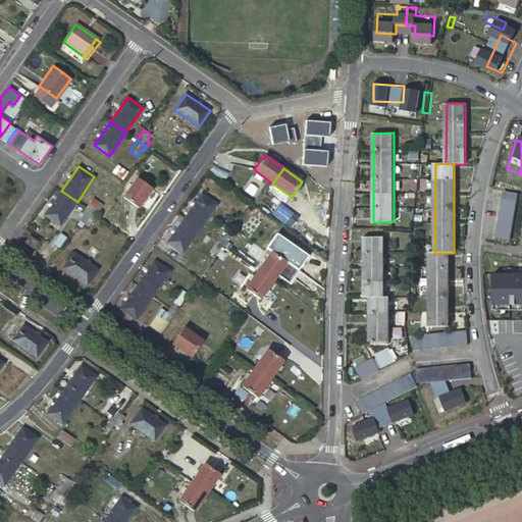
[(136,178),(122,197),(139,208),(152,189),(136,178)]
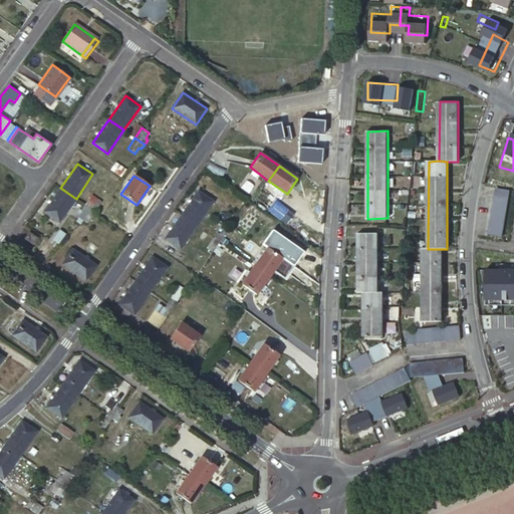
[(60,188),(44,212),(59,222),(76,199),(60,188)]
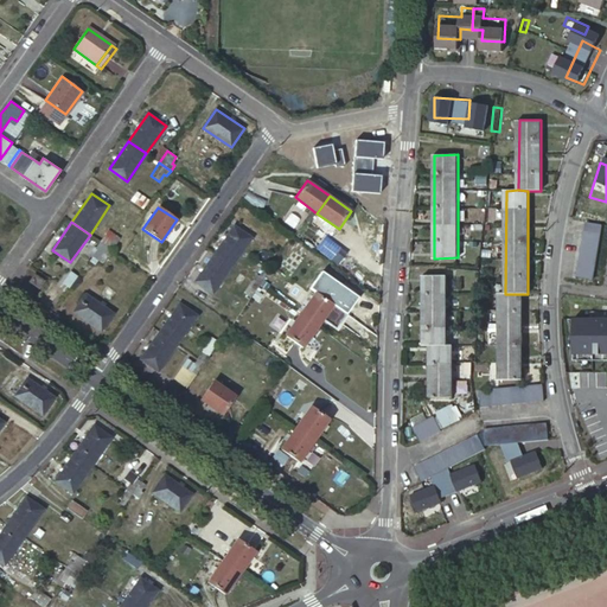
[(602,225),(587,222),(576,279),(592,282),(602,225)]
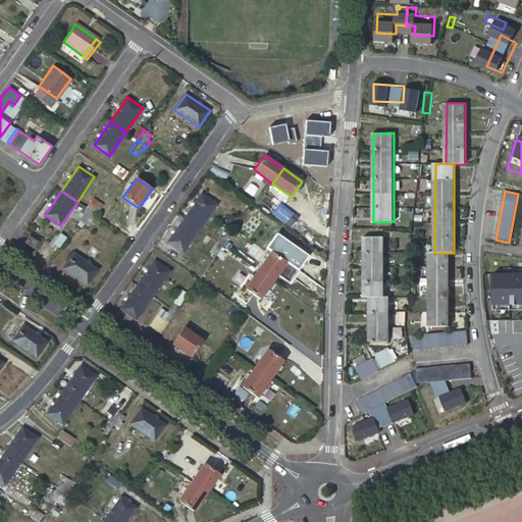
[(201,229),(218,205),(203,195),(186,218),(201,229)]
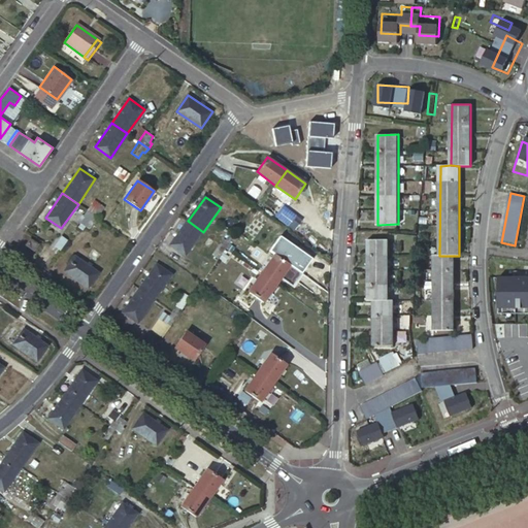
[(90,211),(99,219),(102,213),(100,212),(104,206),(97,201),(90,211)]
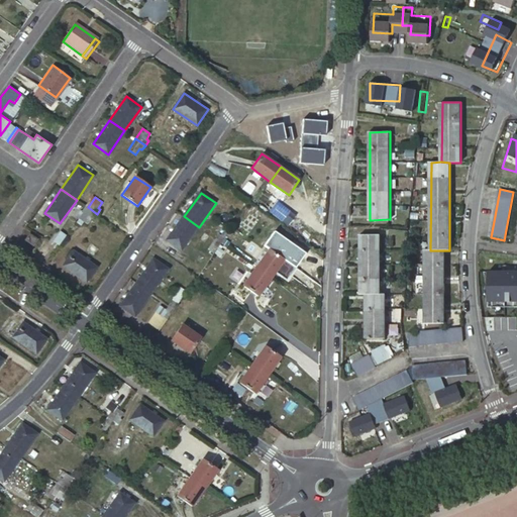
[(91,217),(94,218),(97,214),(88,207),(80,218),(87,222),(91,217)]
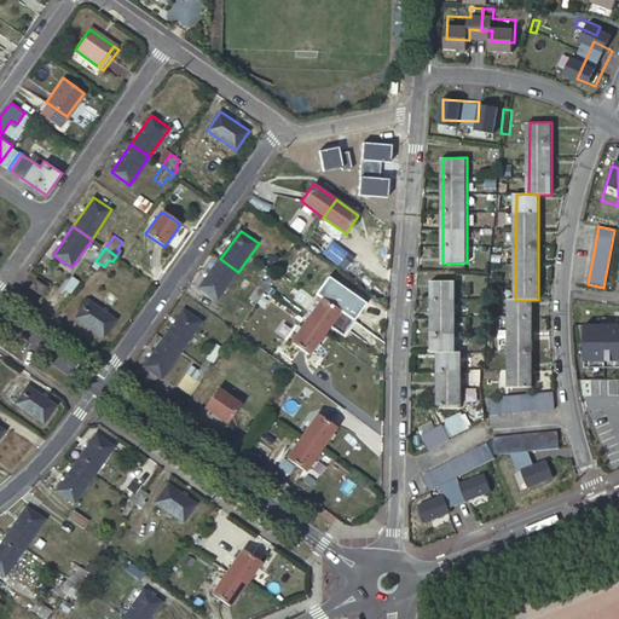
[(218,301),(238,272),(220,259),(200,288),(218,301)]
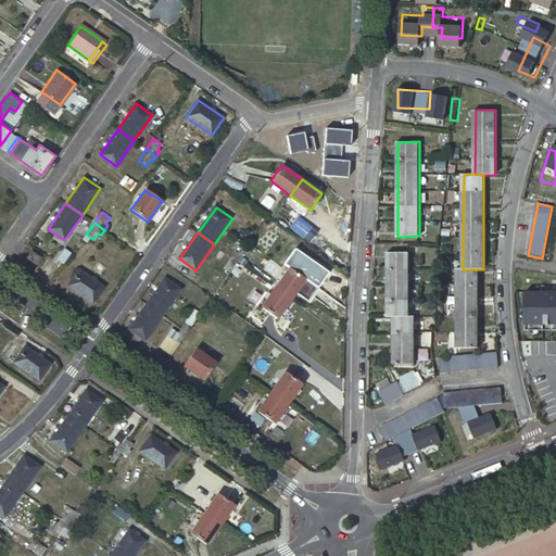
[(231,257),(238,262),(244,251),(241,248),(238,254),(235,252),(231,257)]
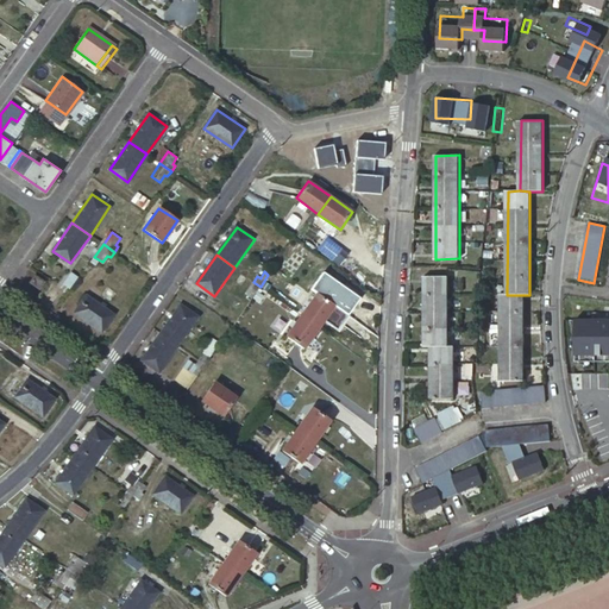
[(35,275),(29,283),(38,289),(44,282),(35,275)]
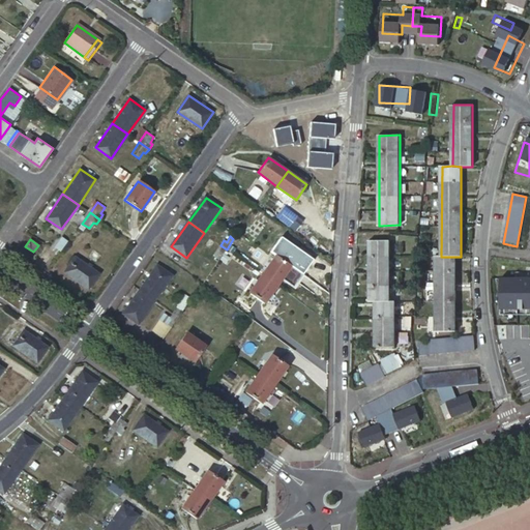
[(369,302),(374,302),(389,302),(389,242),(370,242),(369,302)]
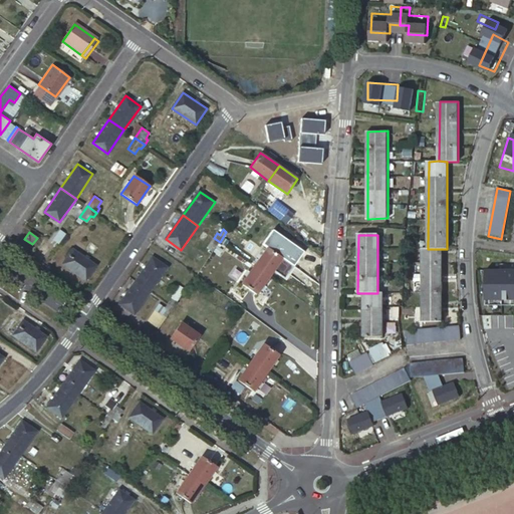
[(209,250),(213,252),(220,242),(214,238),(210,243),(213,245),(209,250)]
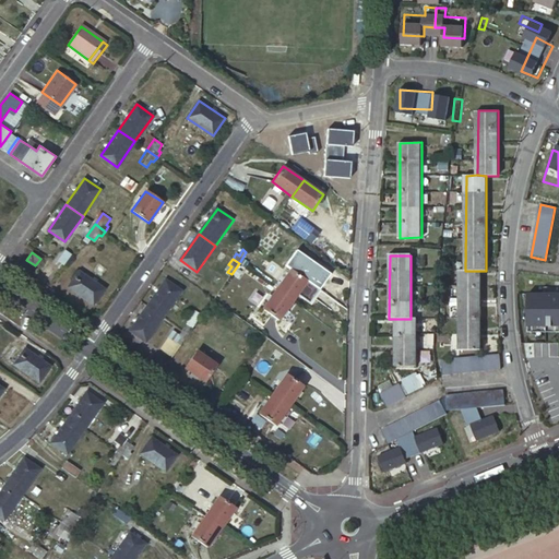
[(81,271),(68,288),(94,306),(106,289),(81,271)]
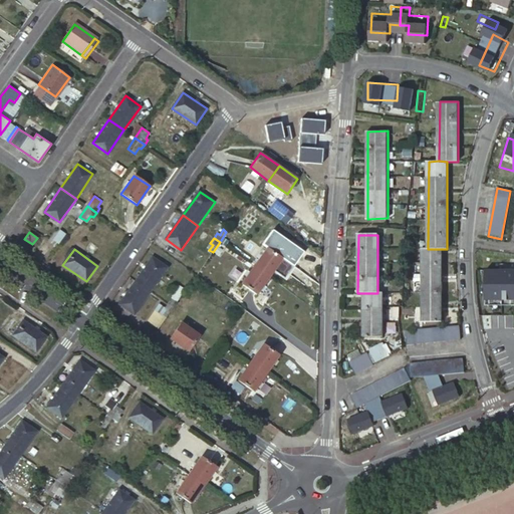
[(267,249),(254,267),(270,278),(282,260),(267,249)]
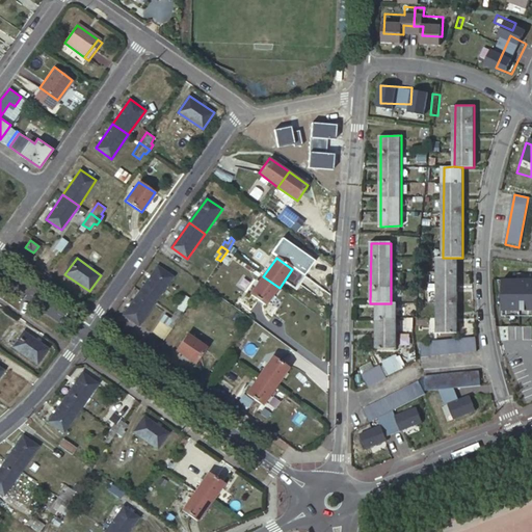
[(457,334),(457,258),(443,258),(437,258),(437,334),(457,334)]
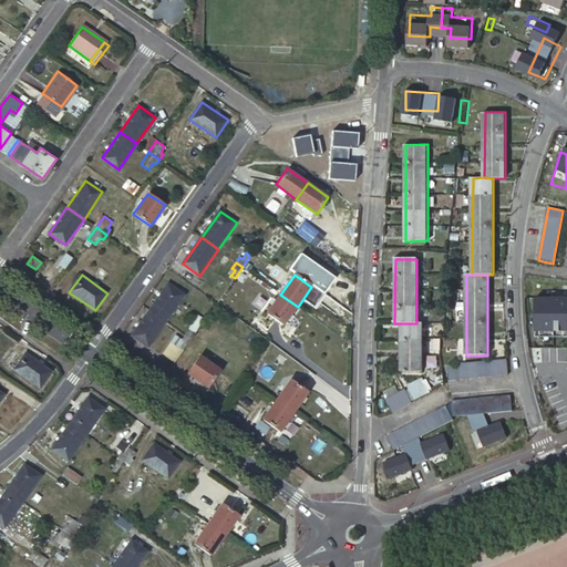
[(167,321),(185,296),(168,285),(151,309),(167,321)]
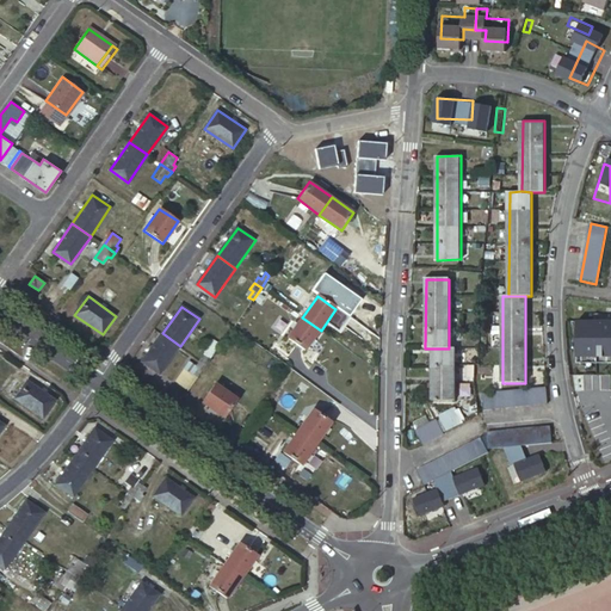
[(302,318),(287,339),(306,352),(321,331),(302,318)]
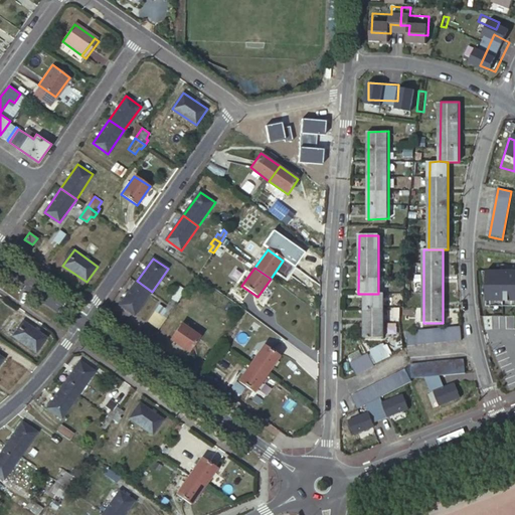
[(486,293),(498,294),(499,273),(488,272),(486,293)]
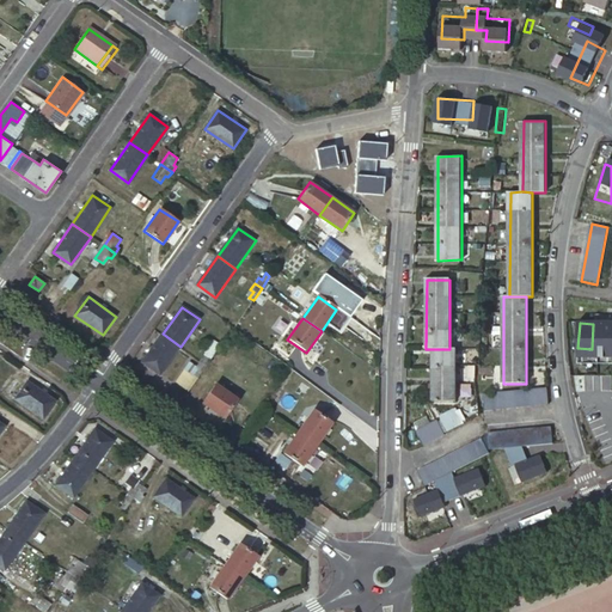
[(159,375),(181,347),(163,334),(141,363),(159,375)]
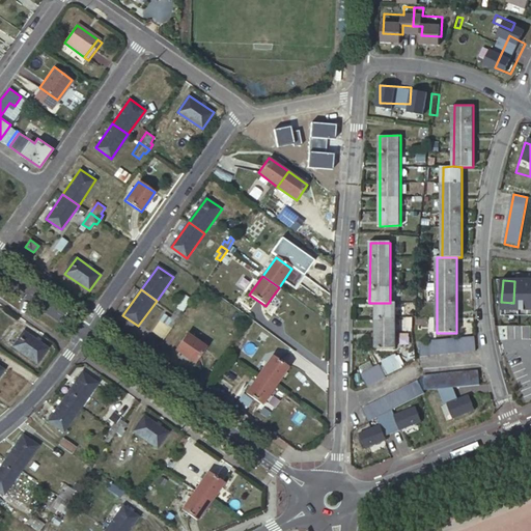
[(394,303),(390,303),(374,303),(374,347),(394,347),(394,303)]
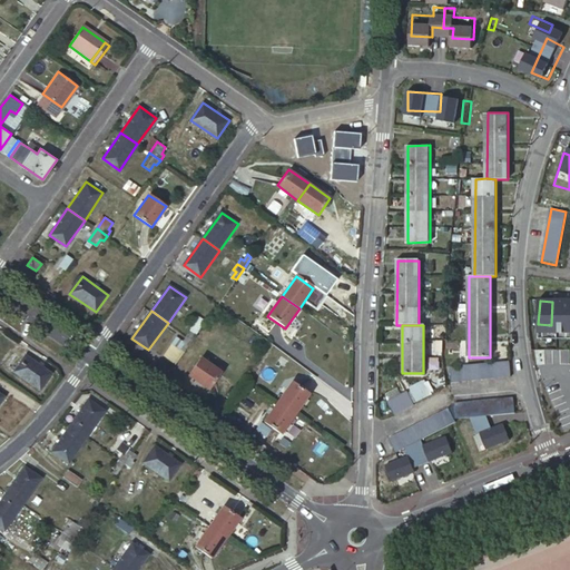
[(190,332),(187,336),(194,341),(202,330),(197,327),(193,334),(190,332)]
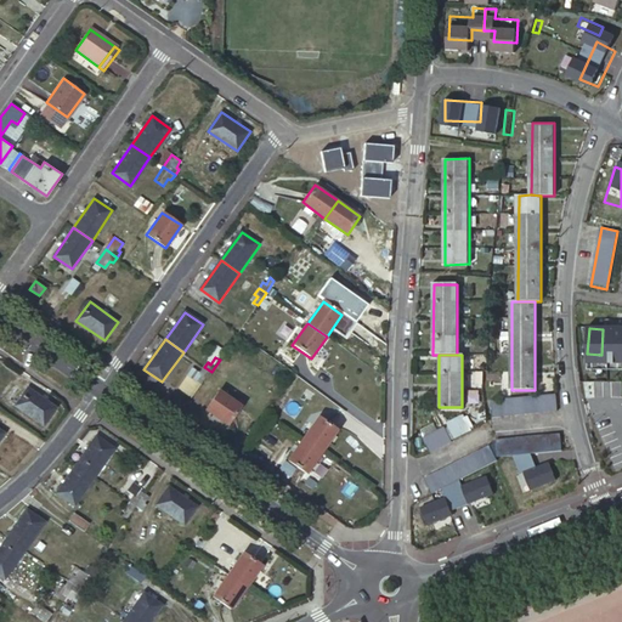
[(204,367),(199,373),(203,375),(198,383),(203,385),(211,372),(204,367)]
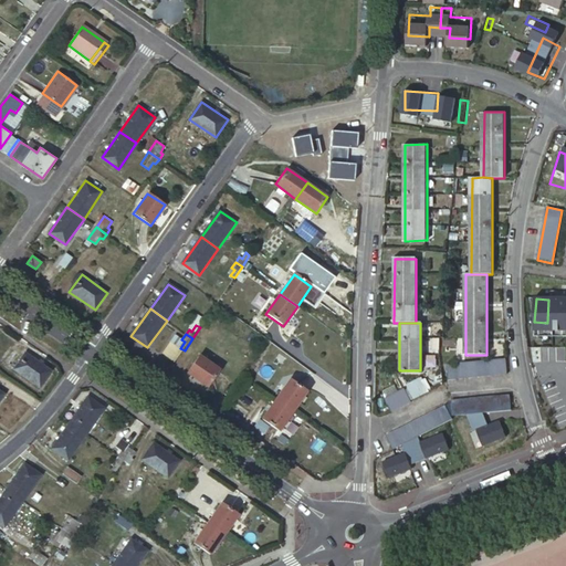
[(185,342),(181,339),(177,336),(164,356),(176,364),(185,350),(180,348),(185,342)]
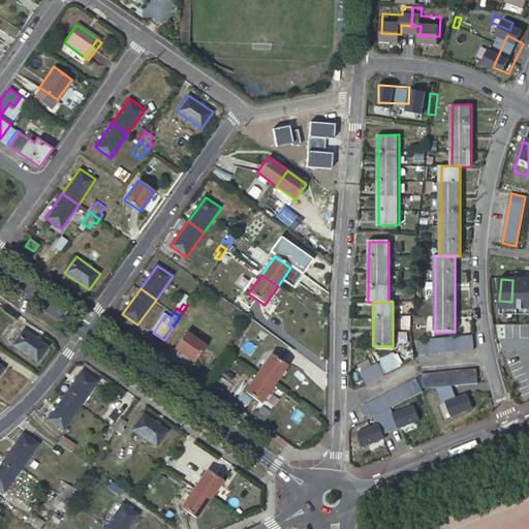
[(13,328),(4,340),(9,344),(19,331),(13,328)]
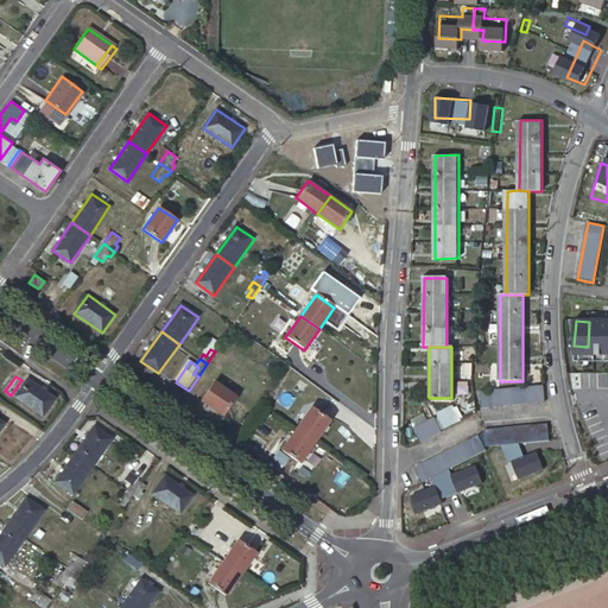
[(219,379),(206,396),(228,412),(240,394),(219,379)]
